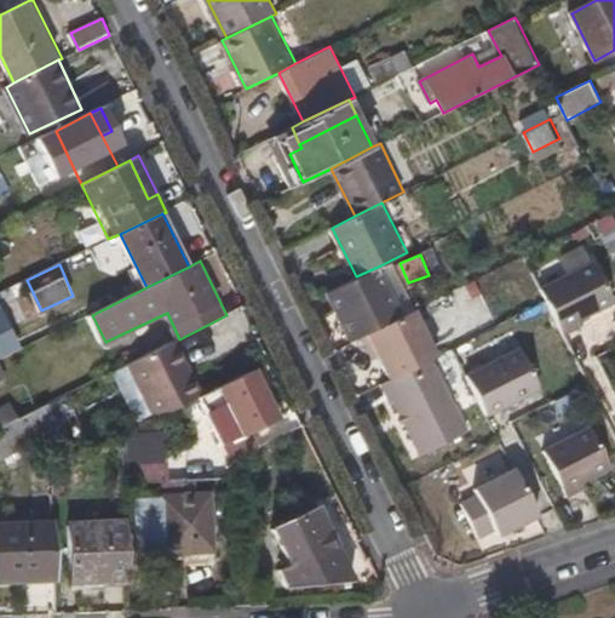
[(614,302),(595,264),(542,291),(565,337),(584,328),(581,321),(614,305),(614,302)]
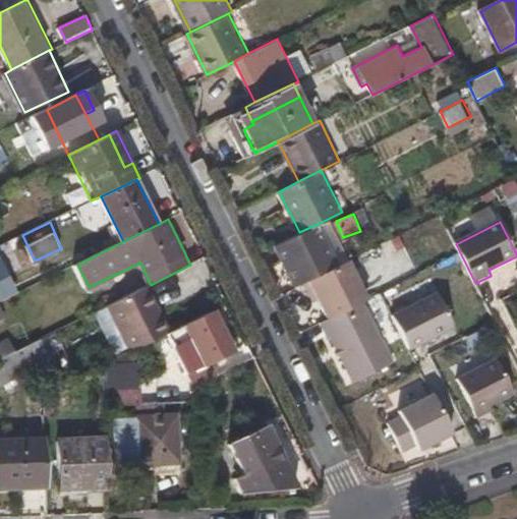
[(294,286),(303,282),(338,265),(318,224),(299,232),(274,245),(294,286)]
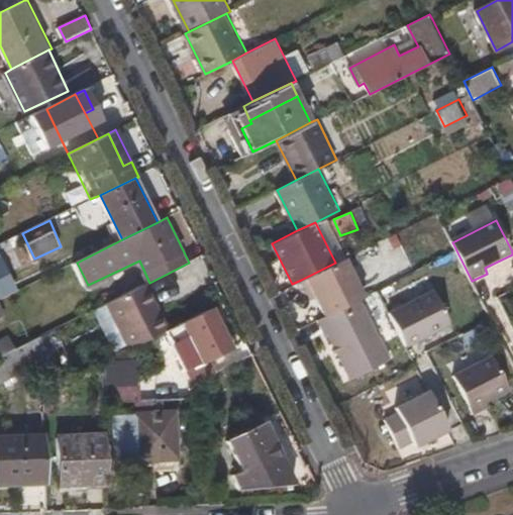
[(34,259),(22,233),(0,243),(0,245),(4,255),(19,247),(27,263),(34,259)]
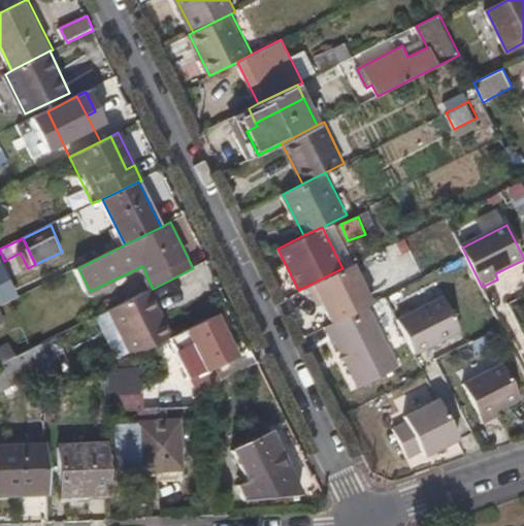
[(0,305),(23,296),(4,261),(0,251),(0,305)]
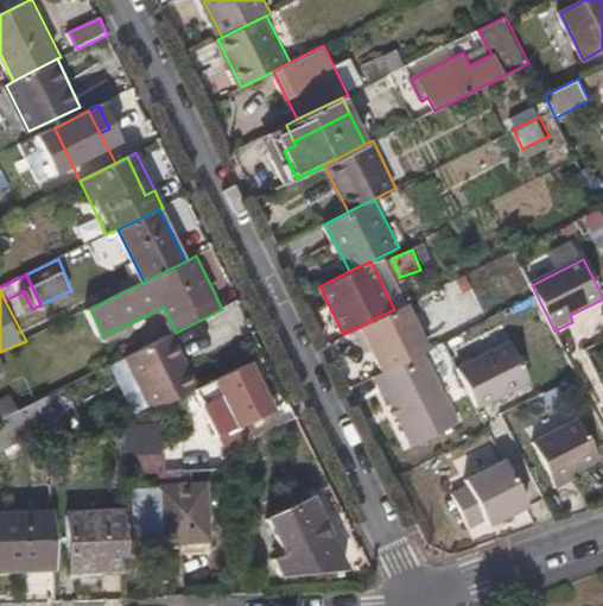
[(381,371),(421,353),(426,349),(404,305),(394,309),(354,329),(362,346),(368,343),(370,351),(381,371)]
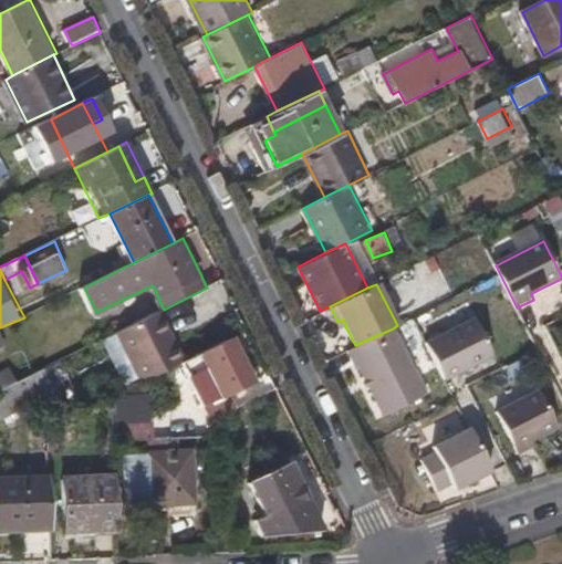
[(116,332),(142,383),(183,363),(184,362),(159,312),(116,332)]
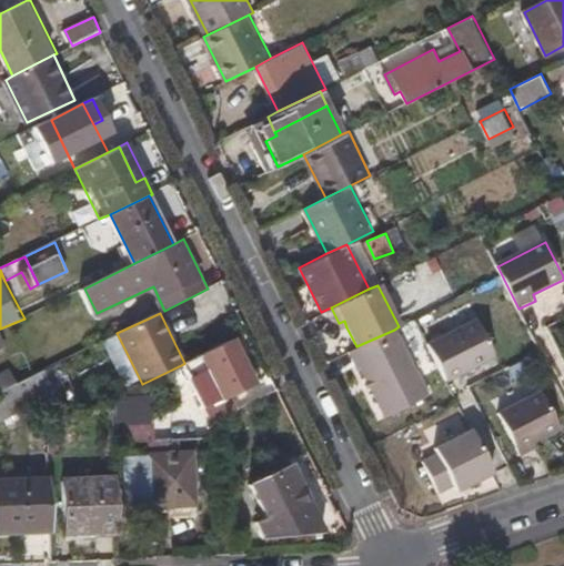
[(493,356),(475,320),(426,343),(445,381),(493,356)]
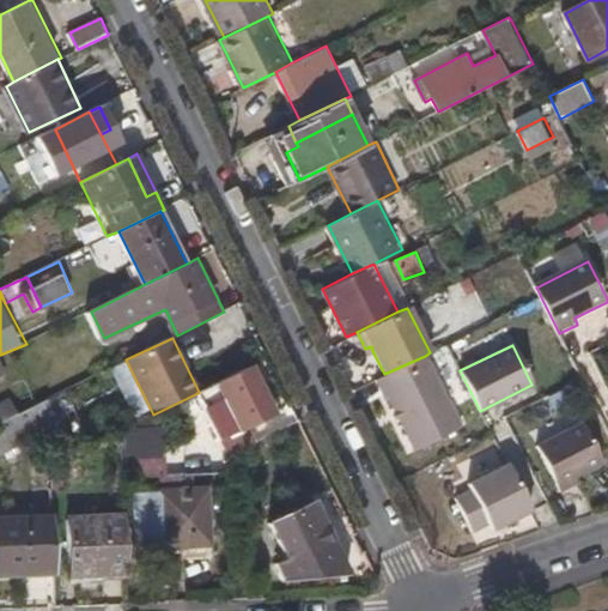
[(414,451),(461,429),(425,356),(384,374),(374,379),(383,398),(388,395),(414,451)]
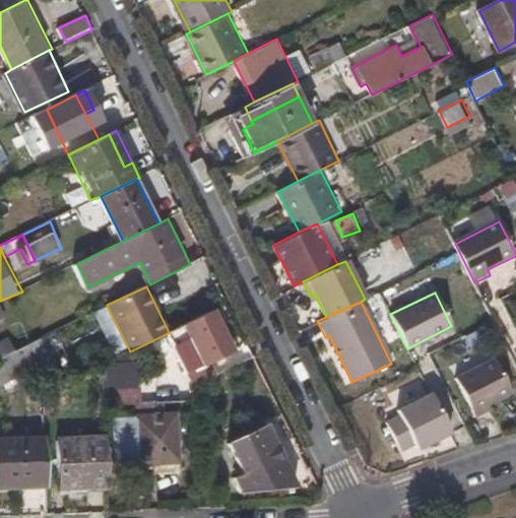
[(188,373),(236,352),(214,310),(169,332),(168,333),(188,373)]
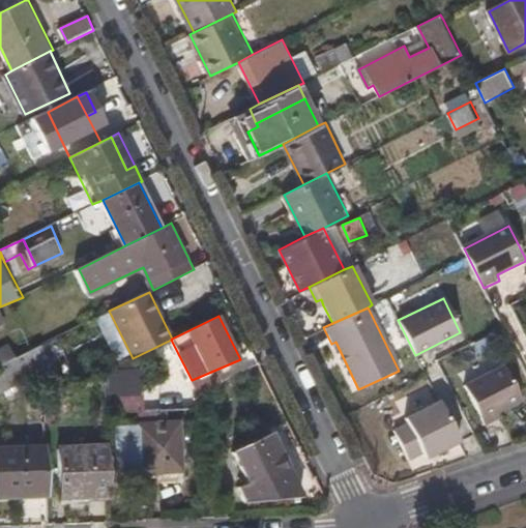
[(0,347),(0,364),(18,357),(10,343),(0,347)]
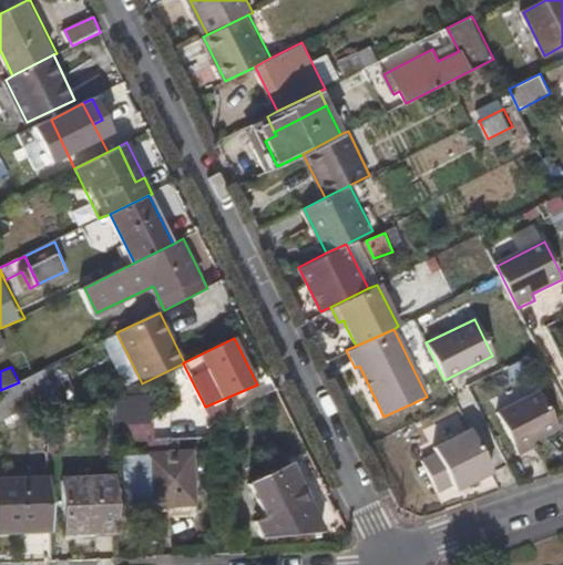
[(0,419),(47,398),(47,368),(19,382),(0,390),(0,419)]
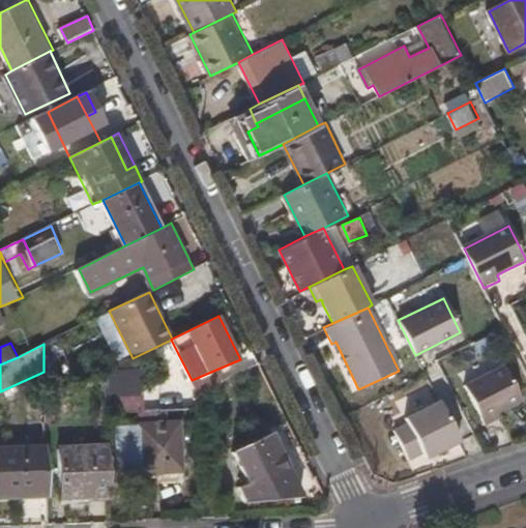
[(496,413),(521,401),(504,368),(463,387),(485,427),(498,418),(496,413)]
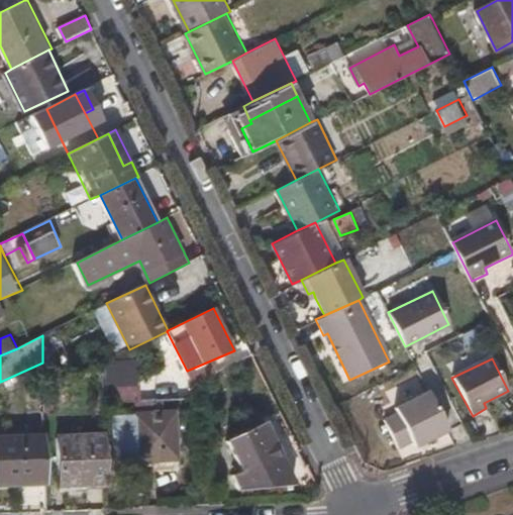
[(104,364),(105,389),(140,388),(139,363),(104,364)]
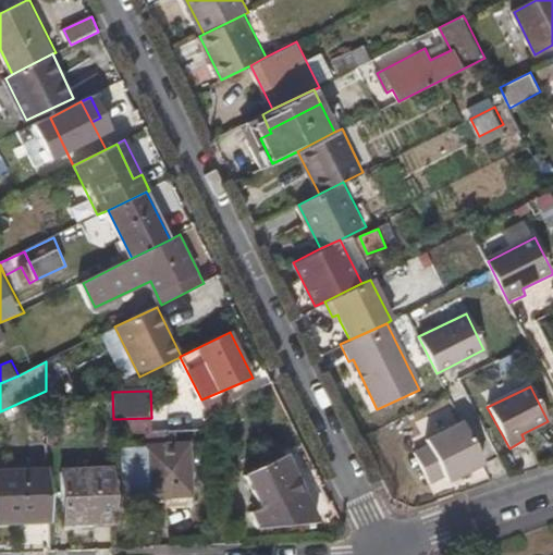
[(443,478),(445,483),(482,465),(461,422),(425,441),(428,447),(414,454),(428,483),(443,478)]
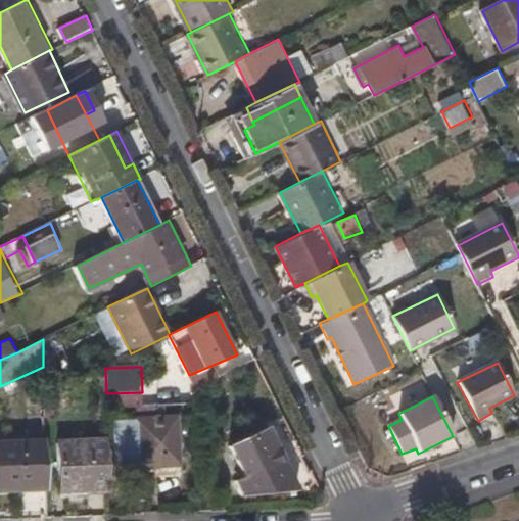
[(47,416),(54,416),(54,399),(46,399),(47,416)]
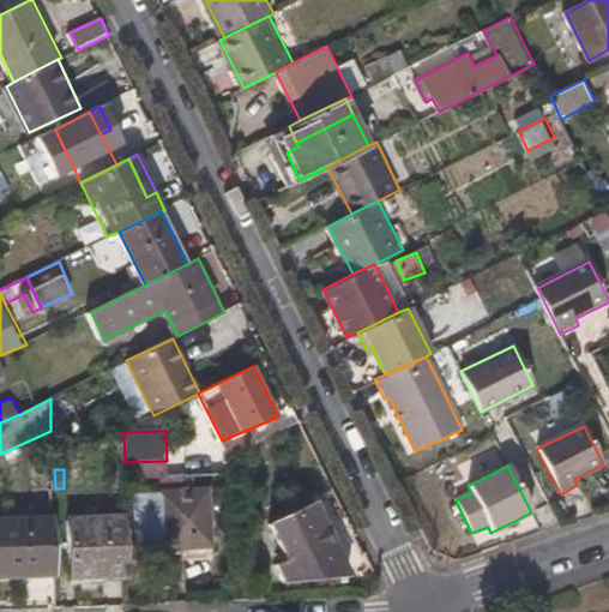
[(209,487),(196,487),(196,475),(164,475),(164,489),(161,489),(164,547),(212,545),(209,487)]
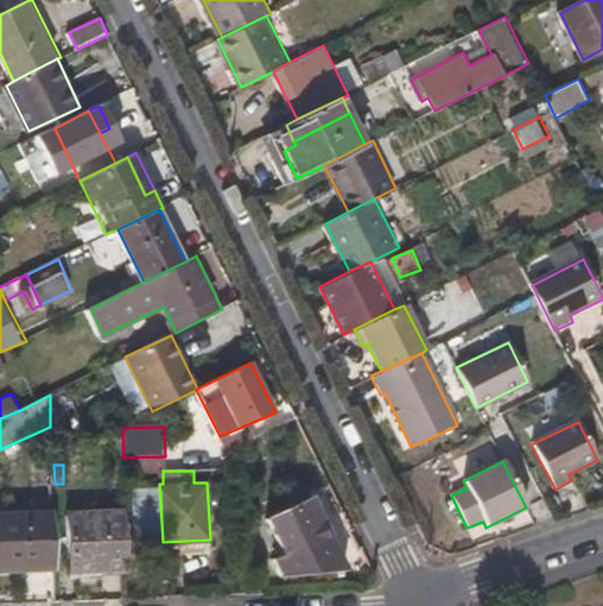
[(274,560),(284,575),(340,569),(318,525),(324,521),(313,499),(270,522),(285,554),(274,560)]
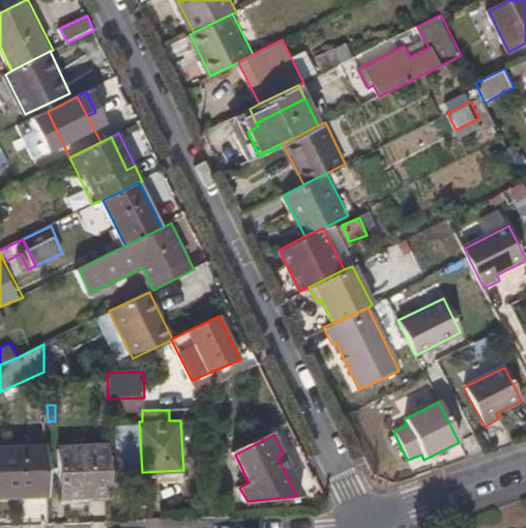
[(59,447),(61,497),(112,495),(109,443),(59,447)]
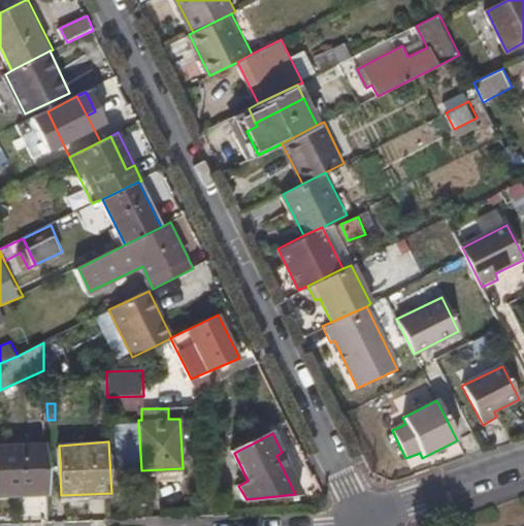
[(46,442),(0,444),(0,486),(47,485),(46,442)]
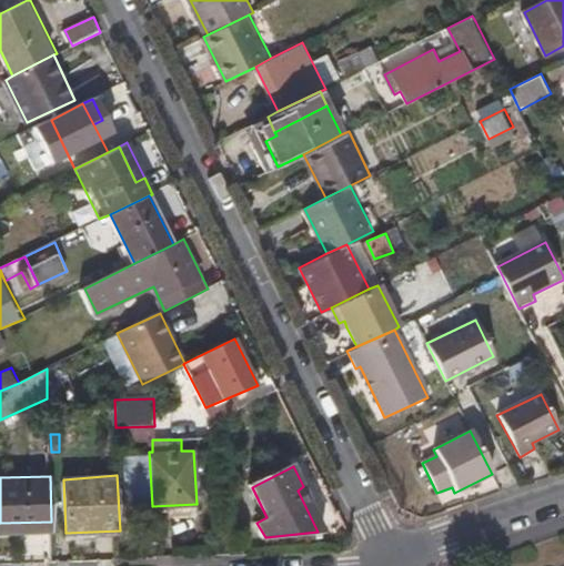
[(318,532),(325,531),(303,486),(298,491),(318,532)]
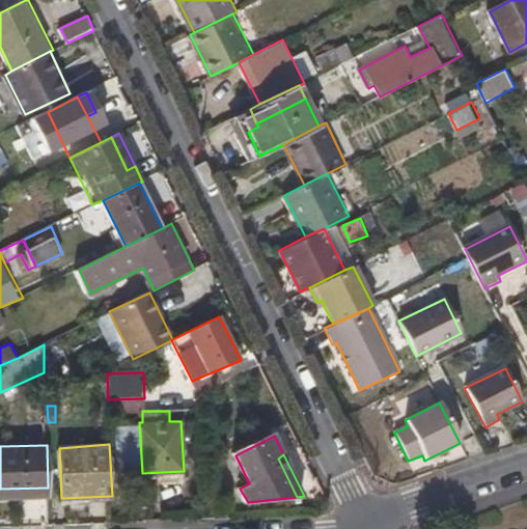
[(0,489),(0,497),(48,495),(48,488),(0,489)]
